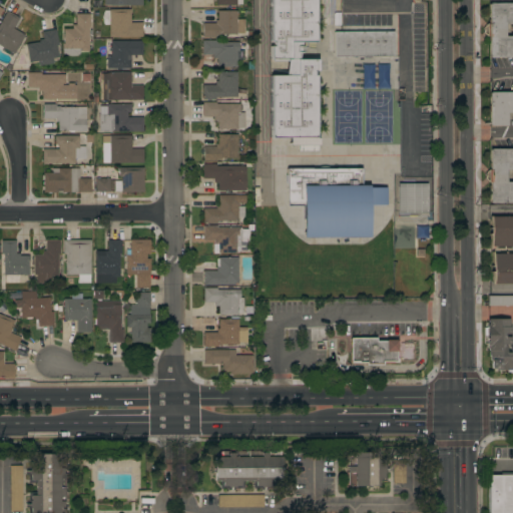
[(317,59),(317,71),(313,71),(313,76),(316,76),(316,138),(318,138),(318,151),(299,151),(299,145),(290,145),(290,138),(271,138),(271,76),(285,76),(287,61),(271,62),(270,46),(273,46),(273,42),(271,42),(270,0),(315,0),(315,42),(300,42),(300,47),(302,47),(301,53),(299,53),(298,59),(317,59)]
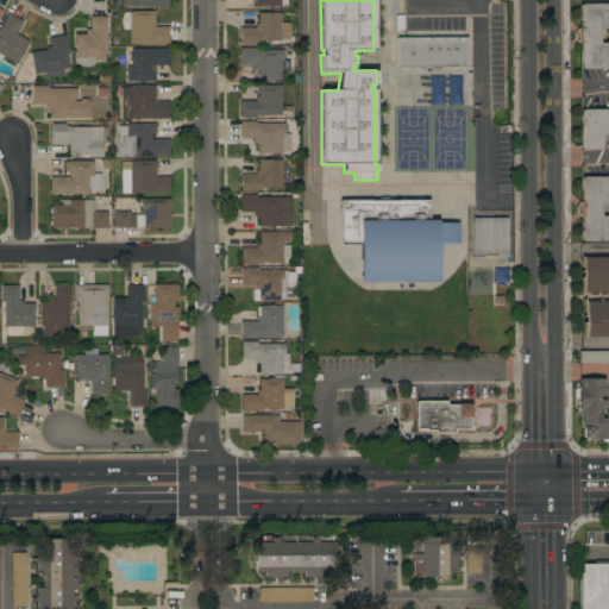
[(608,2),(608,68),(581,69),(581,43),(578,44),(578,43),(573,39),(573,33),(579,29),(579,4),(608,2)]
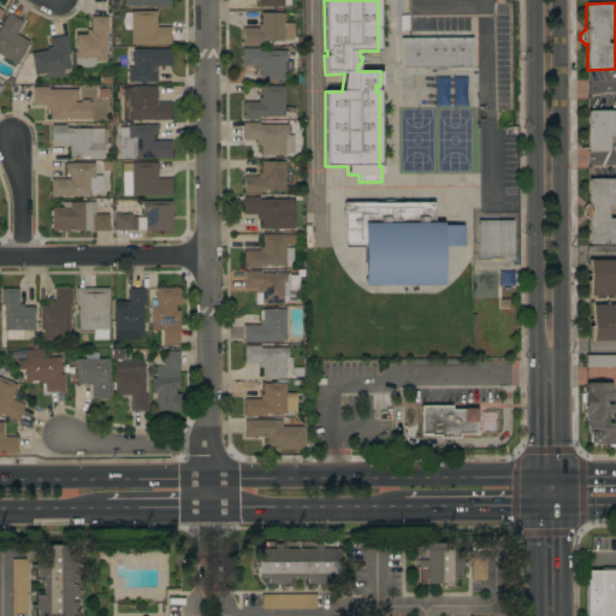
[(130,45),(130,30),(123,30),(123,12),(131,12),(131,11),(157,11),(157,27),(171,27),(171,45),(130,45)]
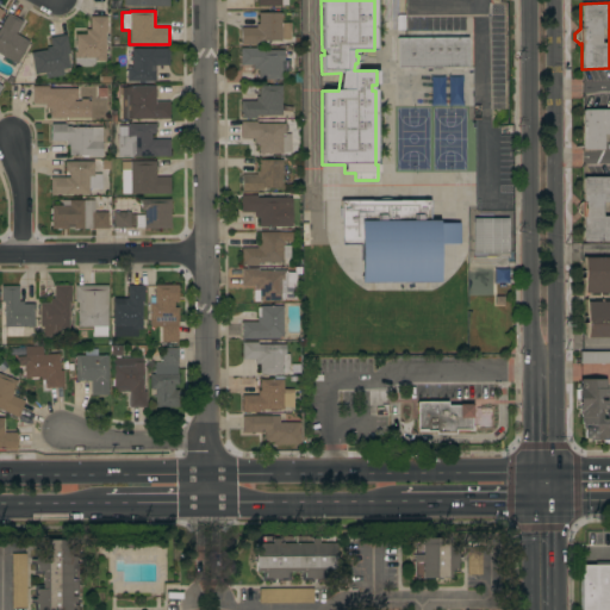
[(7,58),(5,61),(0,58),(1,56),(0,55),(0,26),(8,13),(23,22),(16,35),(29,42),(17,64),(7,58)]
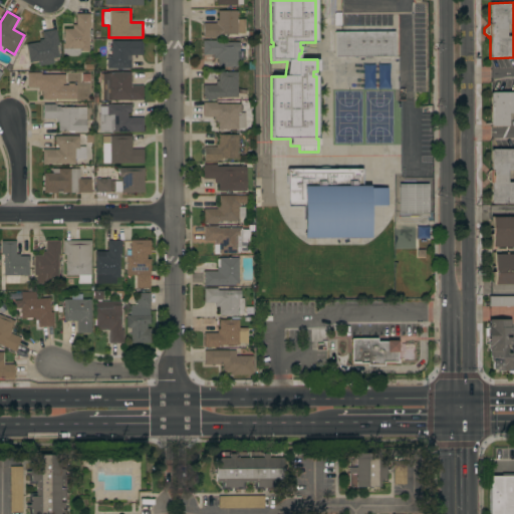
[(237,11),(237,19),(245,19),(245,33),(237,33),(237,35),(218,34),(218,35),(216,35),(216,38),(203,37),(203,23),(216,23),(216,20),(217,20),(218,11),(237,11)]
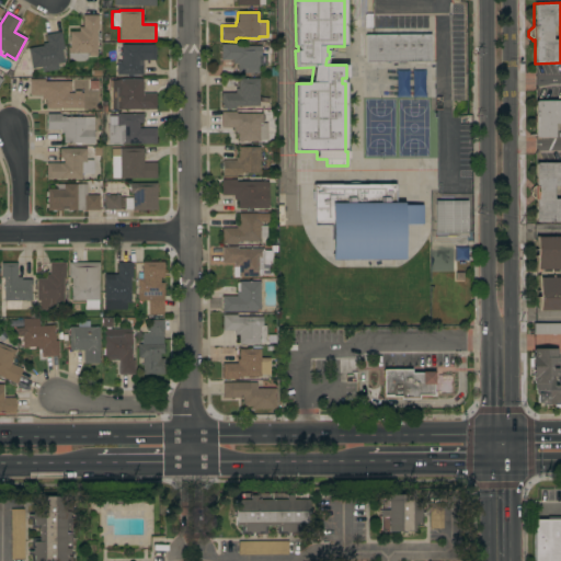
[(83,61),(78,61),(73,60),(70,59),(68,59),(68,47),(69,47),(69,32),(79,32),(79,27),(82,27),(82,15),(99,15),(99,30),(96,30),(96,56),(87,56),(87,58),(83,61)]
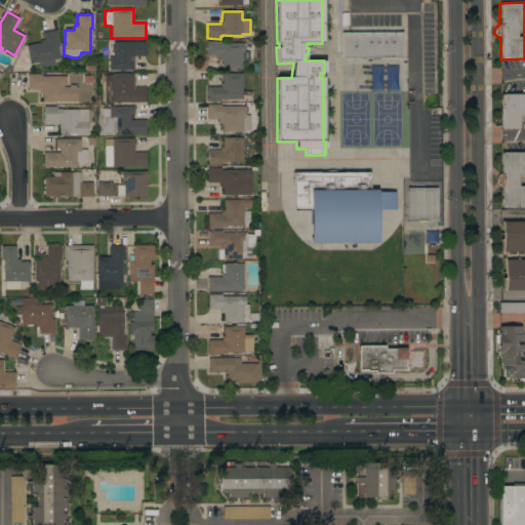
[(30,65),(27,45),(40,43),(39,41),(44,40),(42,33),(56,30),(59,44),(56,44),(59,58),(30,65)]
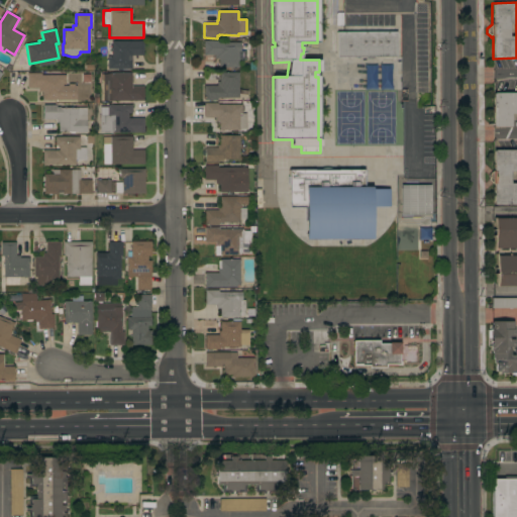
[(396,32),(396,57),(336,57),(336,32),(396,32)]
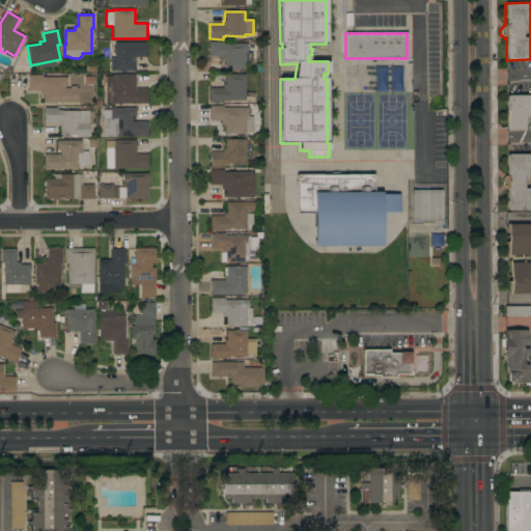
[(223,44),(247,44),(247,45),(257,45),(257,61),(245,61),(245,70),(224,70),(224,60),(220,60),(220,57),(210,57),(210,42),(223,42),(223,44)]
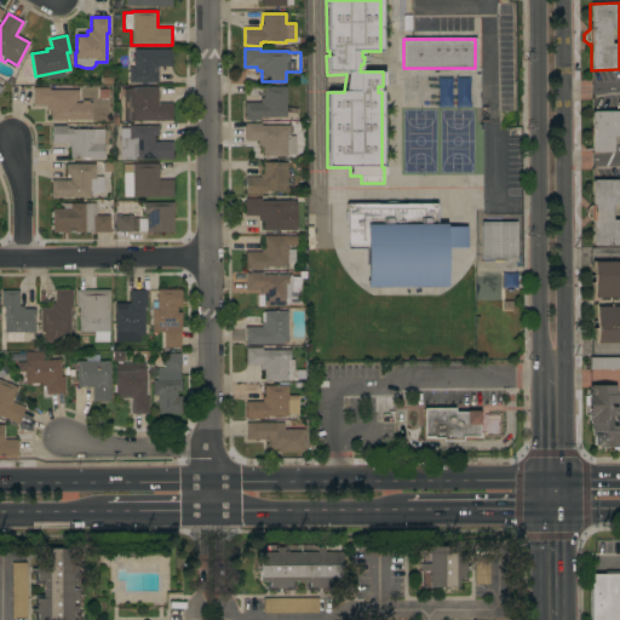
[(172,67),(158,67),(158,82),(144,82),(144,85),(141,85),(141,82),(128,82),(128,69),(127,69),(127,50),(172,50),(172,67)]
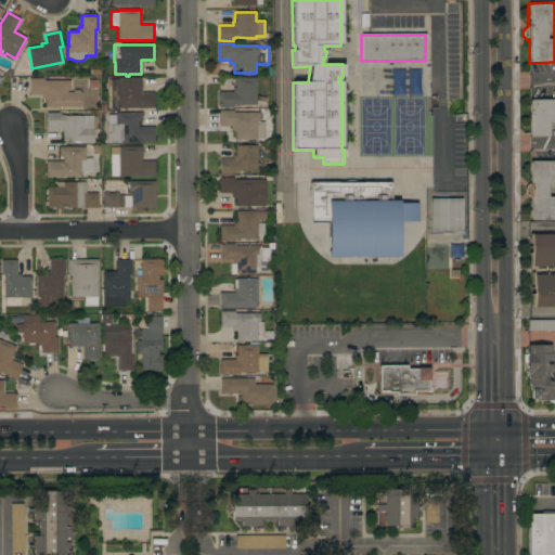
[(218,85),(218,76),(234,76),(234,85),(218,85)]
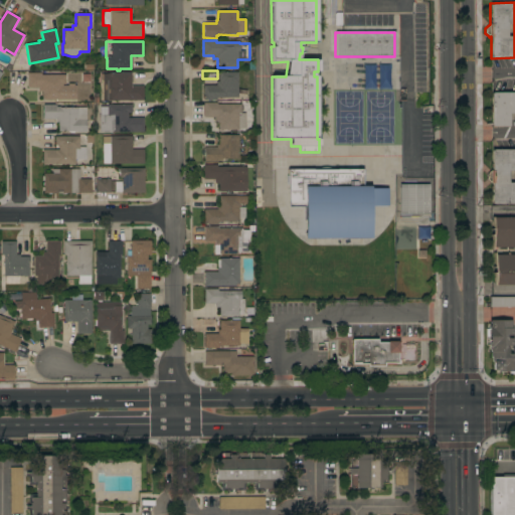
[(131,72),(131,86),(143,86),(143,101),(109,101),(101,101),(101,76),(102,76),(102,73),(106,73),(110,72),(131,72)]
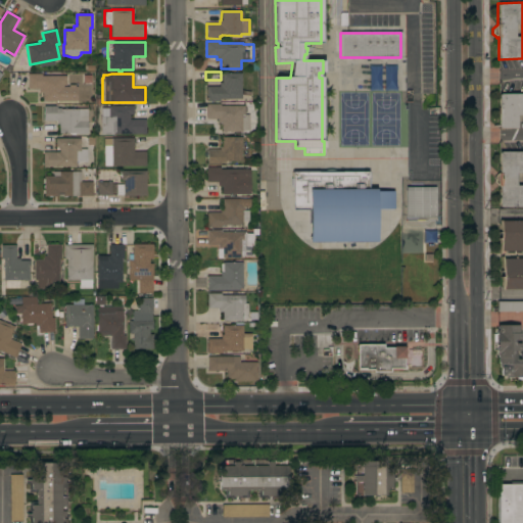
[(220,99),(220,101),(211,101),(211,99),(206,99),(206,87),(219,87),(219,83),(222,83),(222,74),(241,74),(241,91),(245,92),(245,96),(241,96),(241,99),(220,99)]
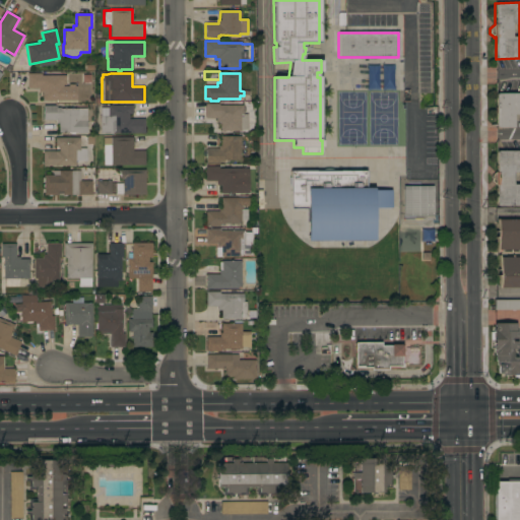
[(66,84),(71,84),(71,103),(57,103),(57,101),(43,101),(43,92),(39,92),(39,88),(27,88),(27,74),(41,74),(41,75),(66,76),(66,84)]
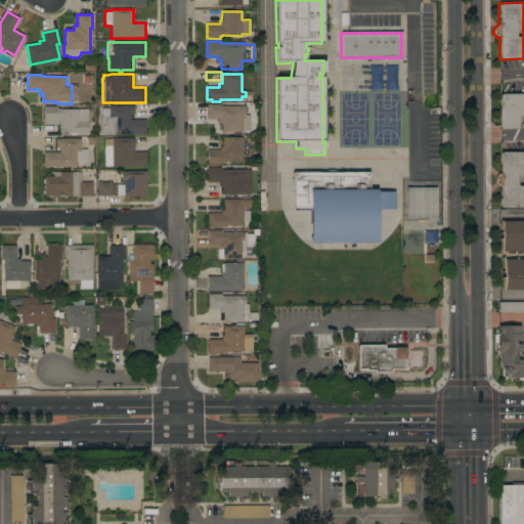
[(523,93),(523,115),(518,116),(518,129),(499,129),(499,94),(523,93)]
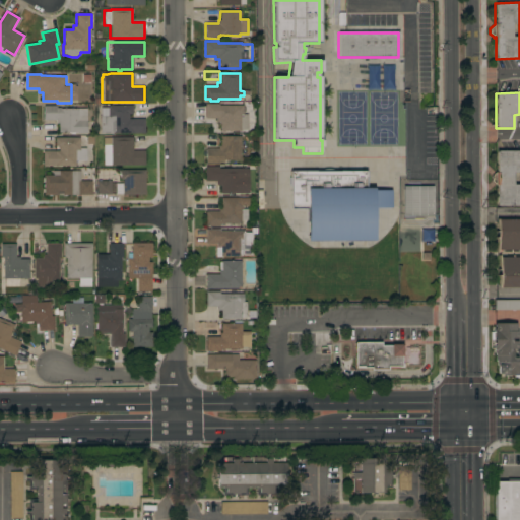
[(243,114),(248,114),(248,129),(240,129),(240,131),(219,131),(219,122),(215,122),(215,119),(205,119),(205,104),(218,104),(218,106),(243,106),(243,114)]
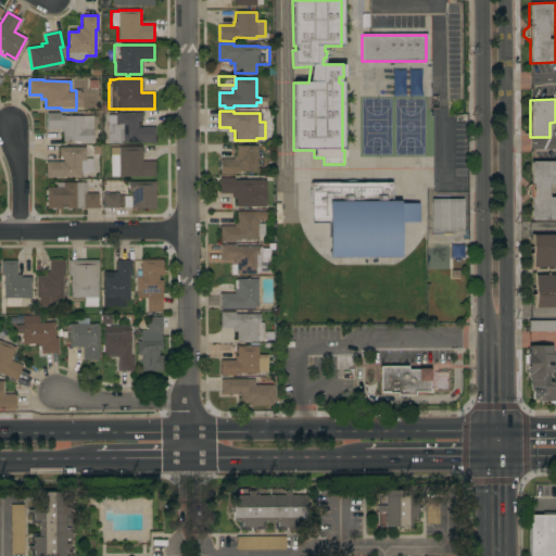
[(60,115),(64,115),(64,116),(92,116),(92,142),(84,142),(79,142),(79,143),(75,143),(75,142),(62,142),(62,133),(60,133),(60,128),(47,128),(47,113),(60,113),(60,115)]
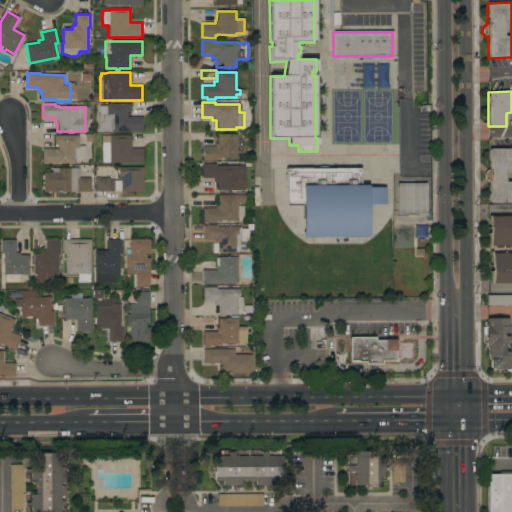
[(98,132),(98,114),(106,114),(106,104),(130,104),(130,112),(126,112),(126,117),(142,117),(142,131),(98,132)]
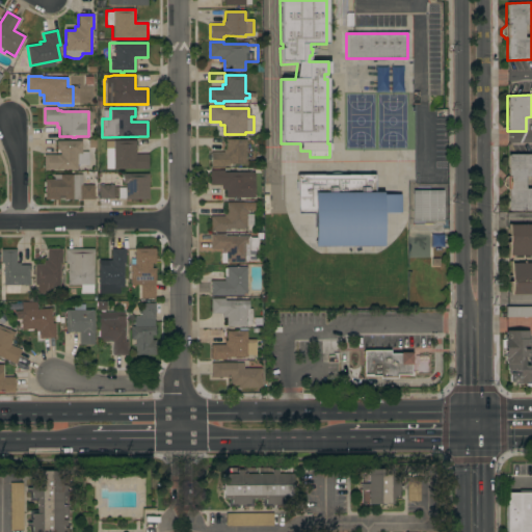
[(245,164),(229,164),(229,165),(223,165),(223,167),(211,167),(211,152),(223,152),(223,150),(225,150),(225,148),(224,148),(224,141),(225,141),(225,139),(245,139),(245,164)]
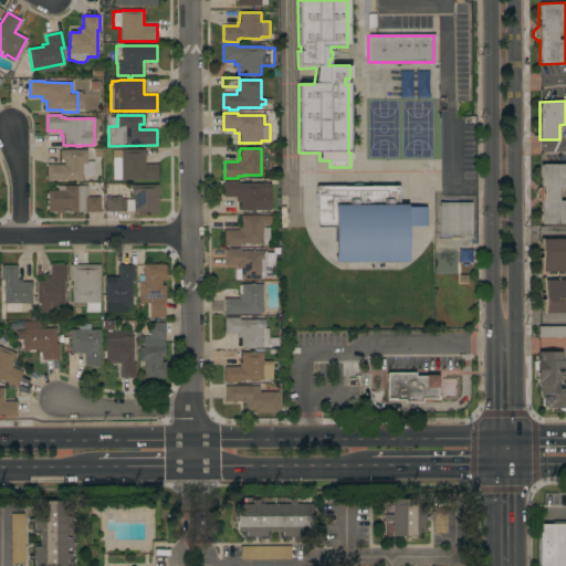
[(86,161),(94,161),(94,176),(82,176),(82,181),(46,180),(46,165),(64,165),(64,159),(60,159),(60,149),(86,150),(86,161)]
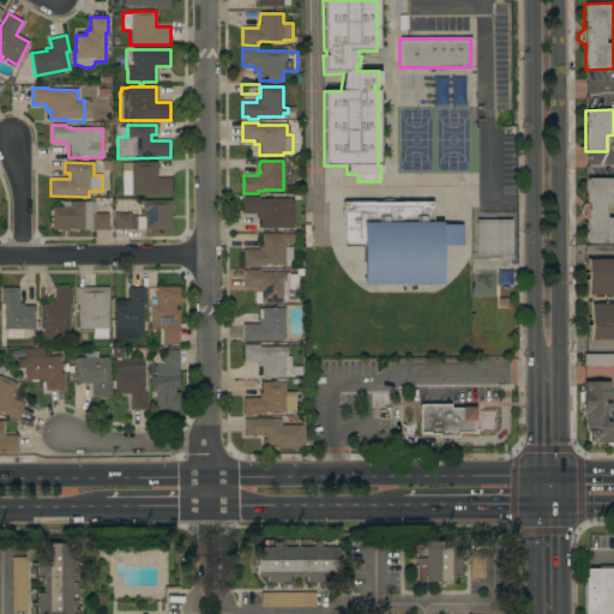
[(122,163),(131,163),(131,162),(156,162),(156,178),(172,178),(172,196),(121,194),(122,163)]
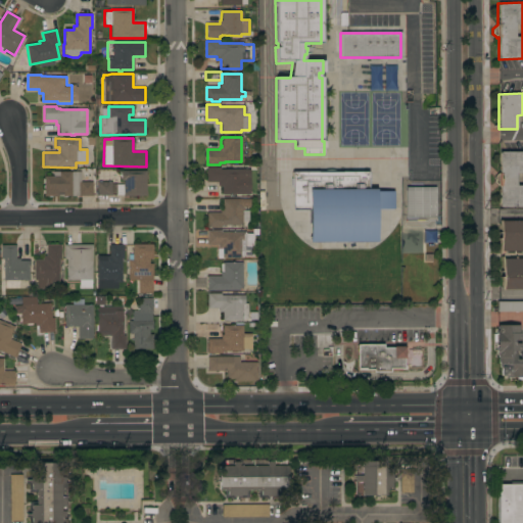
[(522,151),(522,206),(500,207),(498,186),(497,186),(497,173),(498,173),(498,152),(522,151)]
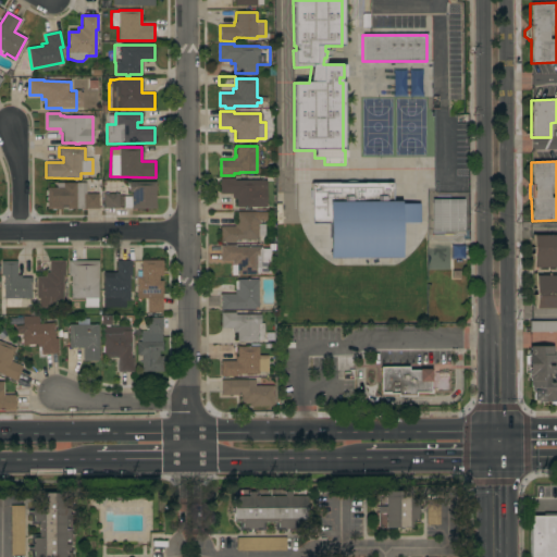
[(236,208),(236,198),(232,198),(232,194),(220,194),(220,178),(235,178),(235,181),(259,181),(260,188),(265,188),(265,207),(236,208)]
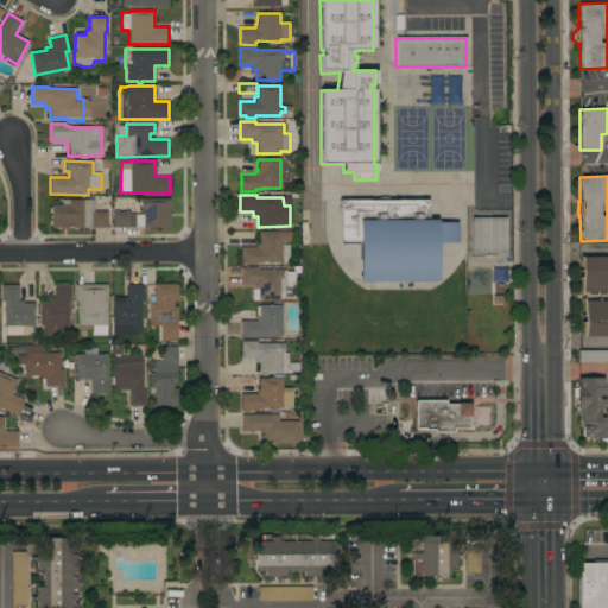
[(169,198),(170,228),(143,228),(143,227),(134,227),(134,215),(143,214),(143,209),(140,209),(140,198),(169,198)]
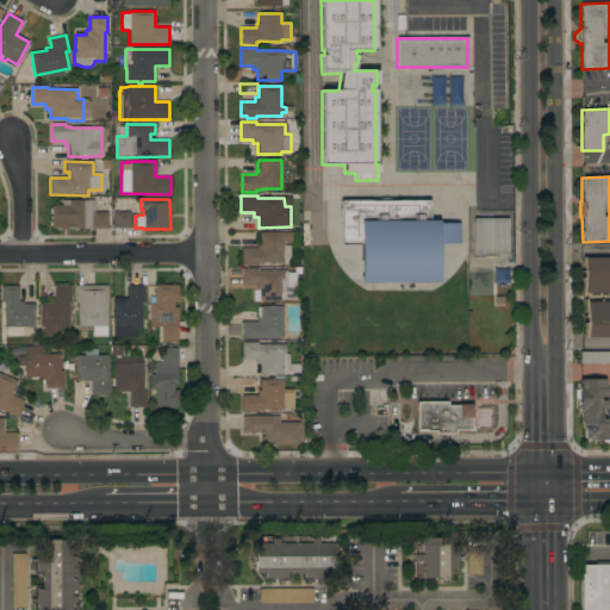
[(94,212),(107,212),(107,229),(73,229),(73,224),(68,224),(68,229),(60,229),(60,230),(55,230),(55,229),(51,229),(51,225),(50,225),(50,222),(51,222),(51,219),(50,219),(50,216),(50,215),(50,209),(51,209),(51,205),(62,205),(62,200),(94,200),(94,212)]
